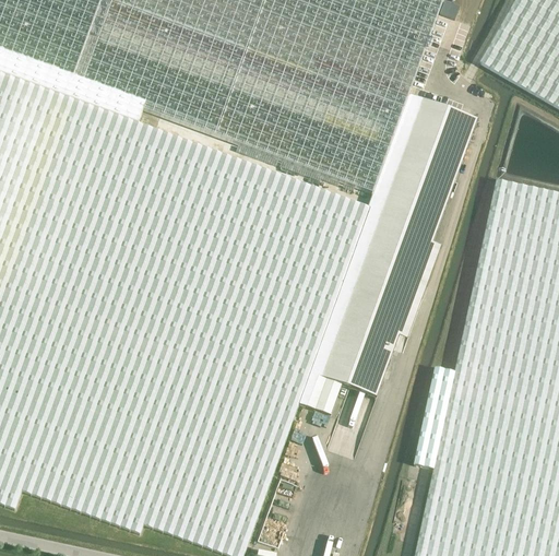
[(0,0),(0,503),(15,509),(23,491),(141,534),(144,524),(230,555),(244,555),(299,403),(330,415),(341,383),(377,397),(399,335),(407,338),(441,245),(432,241),(477,119),(408,94),(441,0),(0,0)]
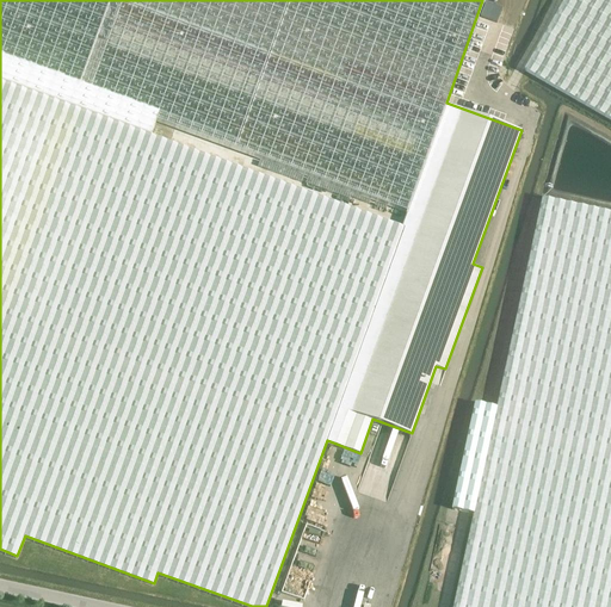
[(561,0),(524,67),(610,117),(610,0),(561,0)]
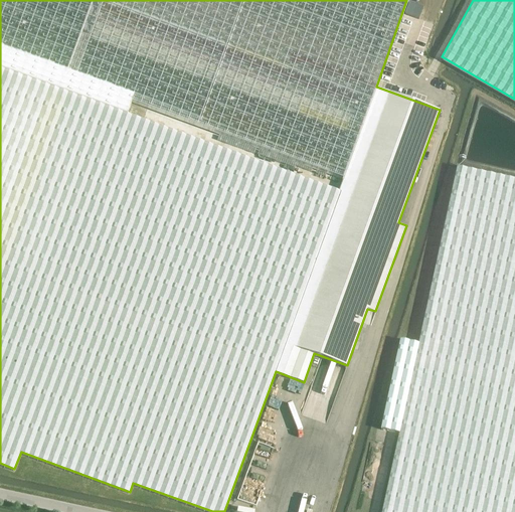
[(382,511),(514,511),(514,176),(459,164),(420,341),(401,337),(382,427),(400,431),(382,511)]
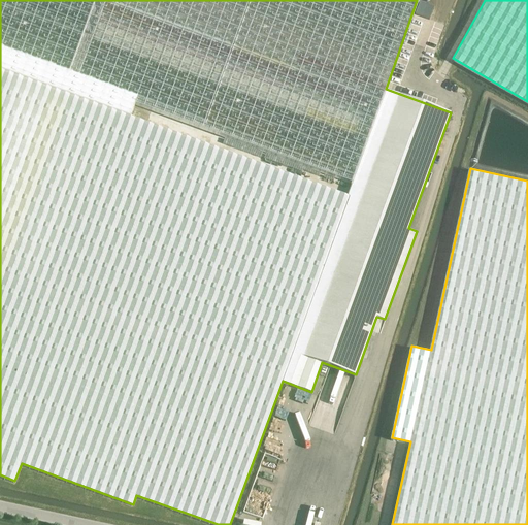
[(238,519),(256,524),(260,524),(268,499),(261,497),(261,495),(246,491),(238,519)]
